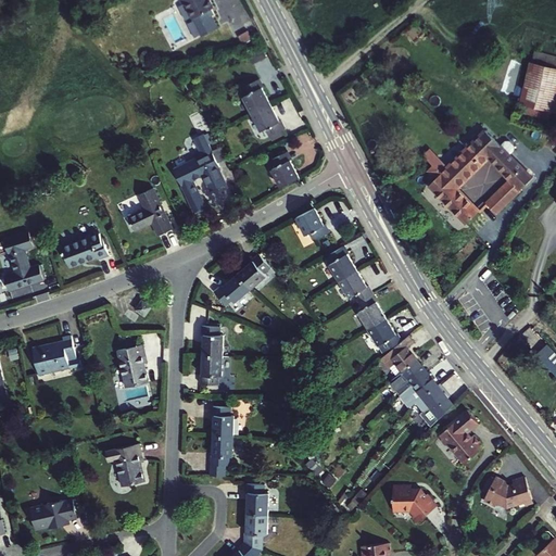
[(180,0),(181,2),(185,1),(193,19),(214,8),(209,0),(180,0)]
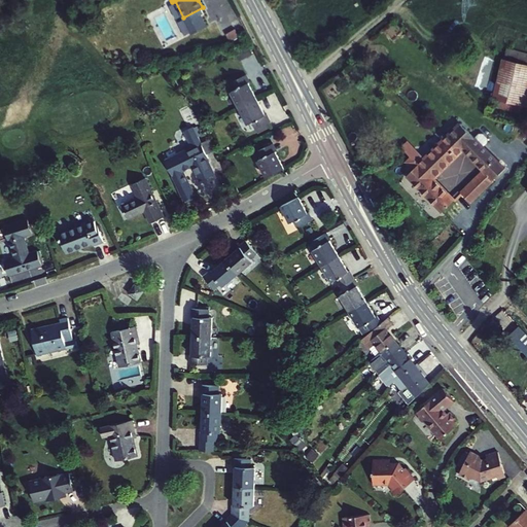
[(526,65),(502,59),(493,97),(526,104),(526,65)]
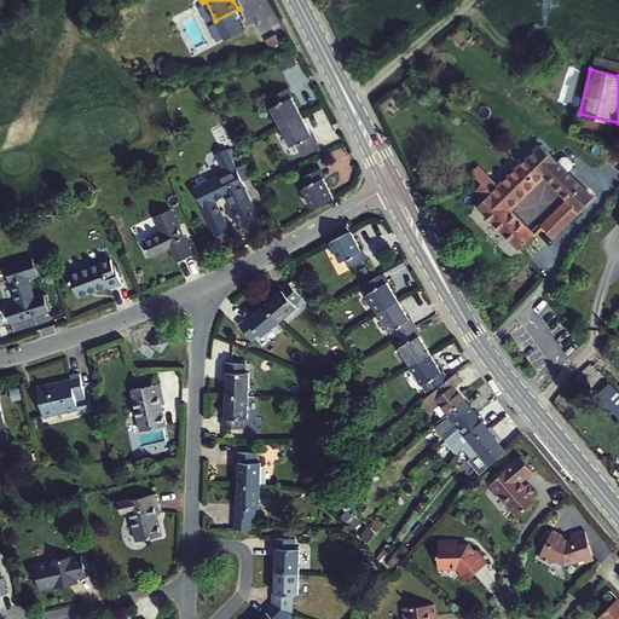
[(288,87),(271,96),(276,104),(271,106),(282,126),(301,116),(291,98),(293,97),(288,87)]
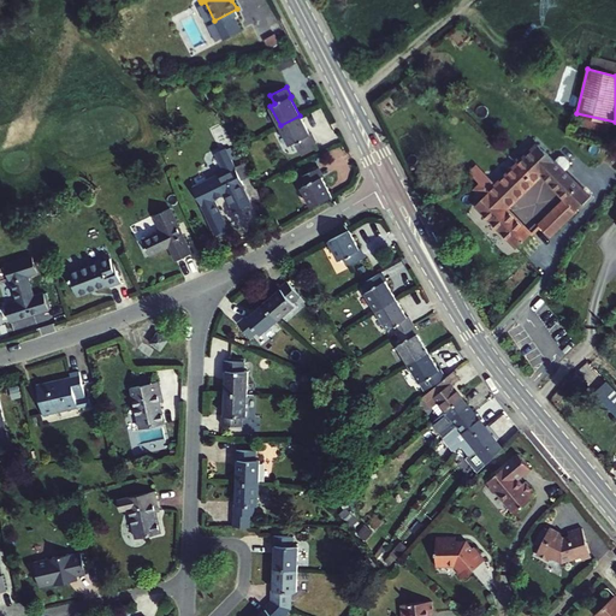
[(300,116),(280,125),(290,144),(294,142),(298,150),(317,141),(312,132),(309,134),(300,116)]
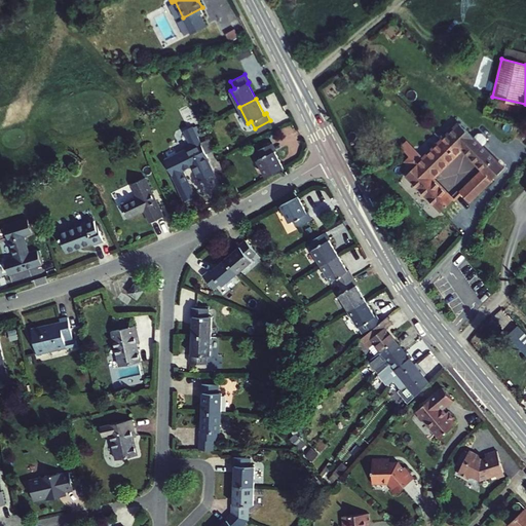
[(406,175),(442,211),(454,198),(434,178),(463,149),(483,170),(461,192),(471,201),(504,167),(458,122),(422,158),(415,151),(411,155),(418,162),(406,175)]
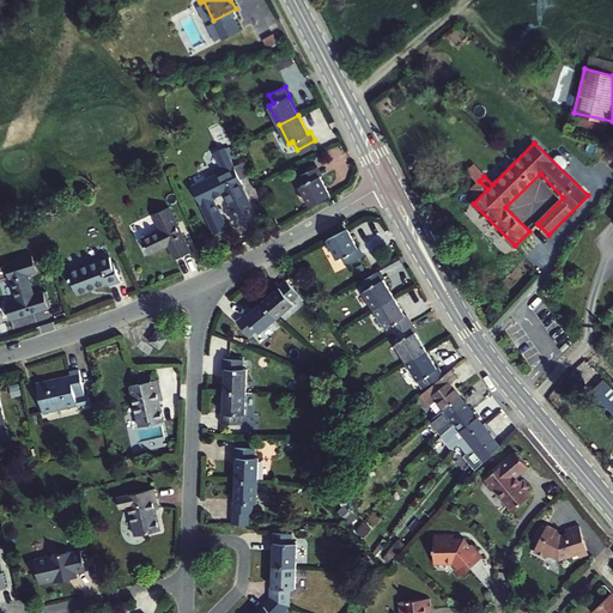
[(224,146),(214,151),(224,170),(220,171),(192,186),(204,210),(214,204),(212,199),(225,193),(234,210),(250,202),(241,184),(243,183),(224,146)]
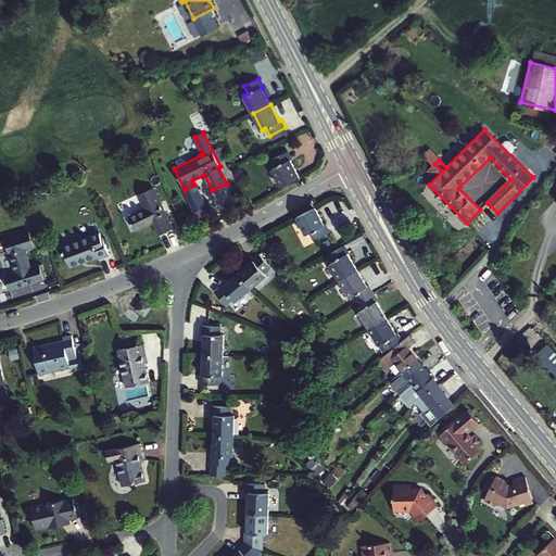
[(203,154),(194,137),(191,139),(200,155),(203,154)]
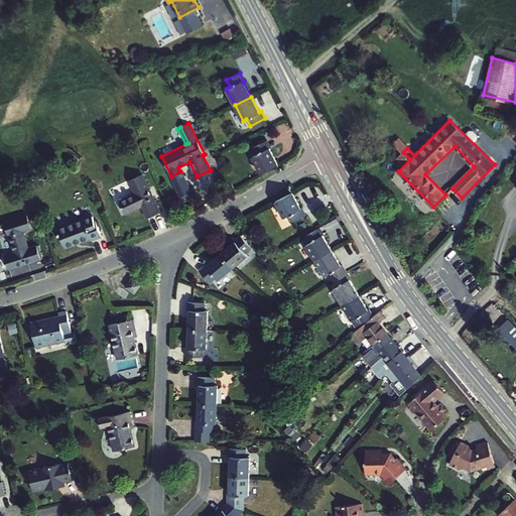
[(267,140),(253,147),(256,154),(252,156),(261,173),(278,165),(270,148),(271,148),(267,140)]
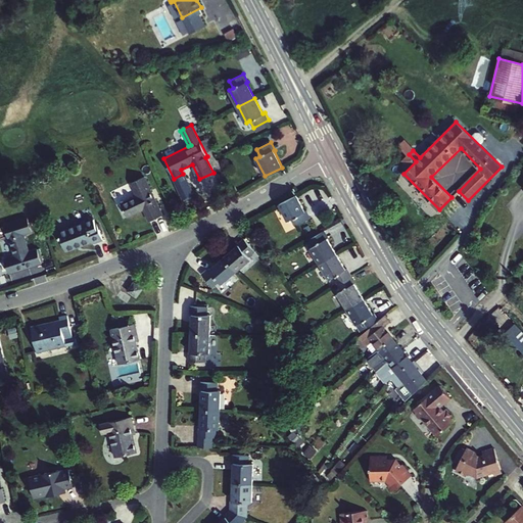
[(149,221),(162,215),(144,177),(132,183),(138,195),(121,203),(127,217),(144,208),(149,221)]
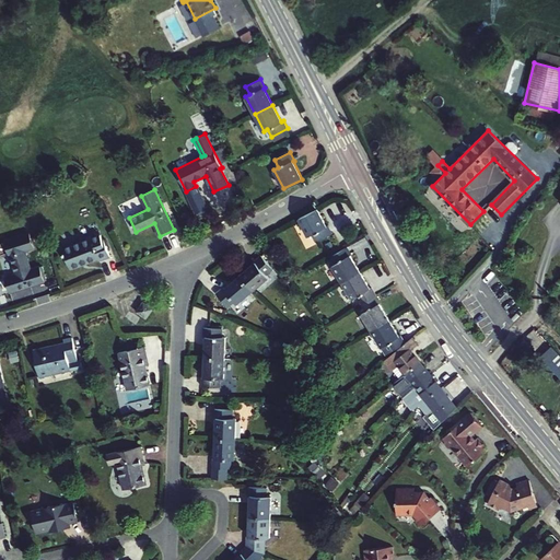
[(317,242),(319,241),(327,237),(333,234),(328,226),(327,228),(317,209),(299,219),(308,237),(314,234),(317,242)]
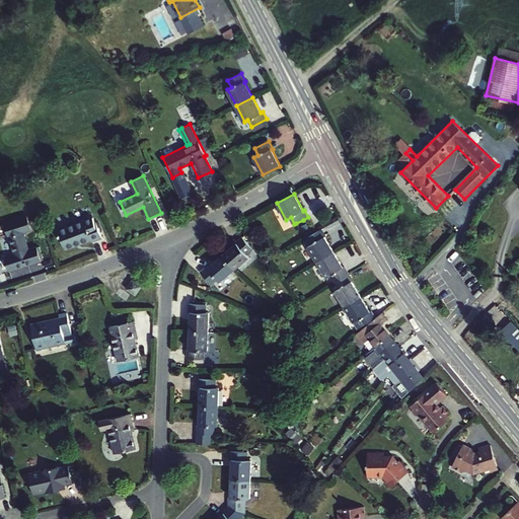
[(84,220),(58,229),(66,249),(92,239),(92,242),(102,238),(96,221),(95,222),(92,214),(83,218),(84,220)]
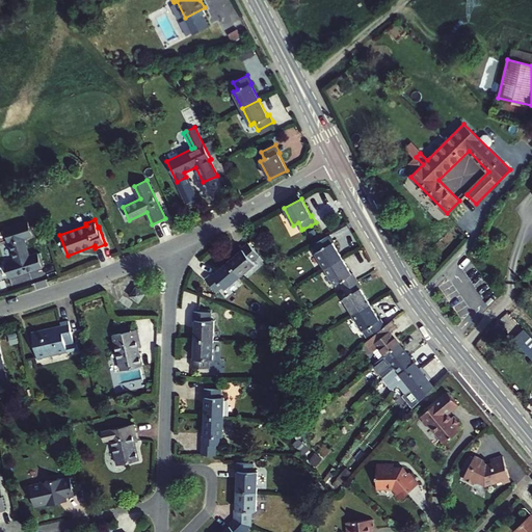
[(5,263),(9,277),(43,267),(38,254),(30,256),(25,238),(33,236),(28,221),(5,229),(9,243),(10,242),(16,260),(5,263)]
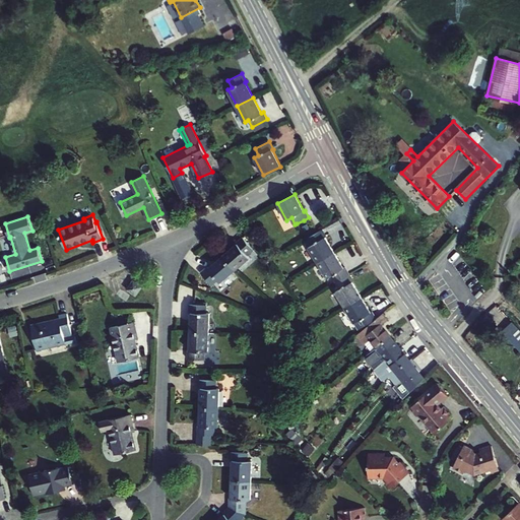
[(308,248),(317,263),(335,252),(326,237),(328,236),(323,229),(308,238),(313,245),(308,248)]
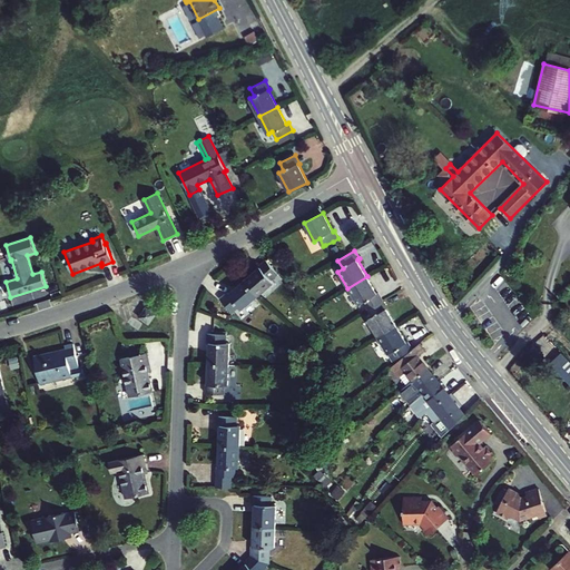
[(244,281),(257,296),(274,283),(271,279),(277,274),(266,259),(259,266),(259,267),(244,281)]
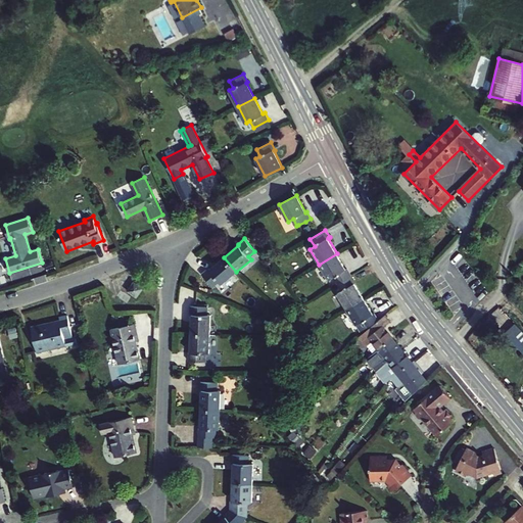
[(346,269),(337,253),(319,265),(329,280),(333,277),(337,284),(351,275),(347,268),(346,269)]
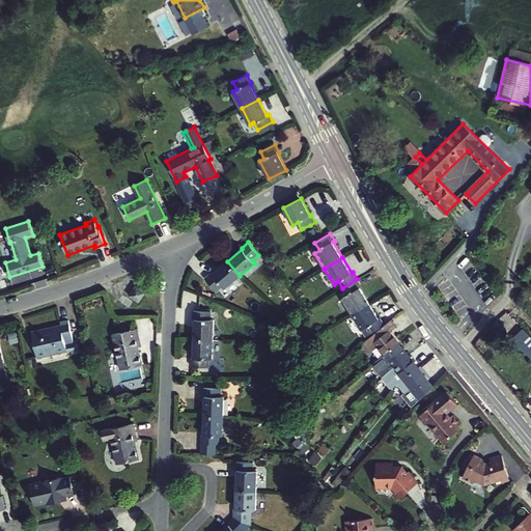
[(216,291),(222,286),(225,288),(240,276),(227,261),(213,273),(212,272),(205,278),(216,291)]
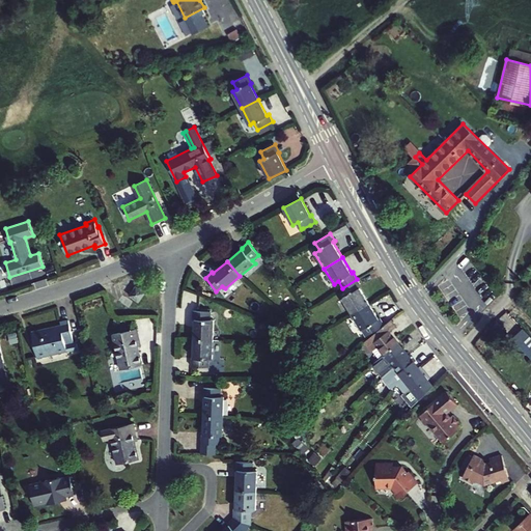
[(361,286),(357,279),(342,288),(347,296),(343,299),(353,314),(369,304),(360,287),(361,286)]
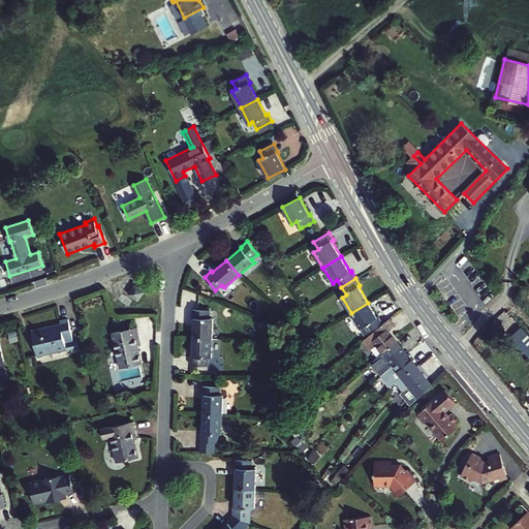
[(144,291),(135,286),(129,296),(137,301),(144,291)]
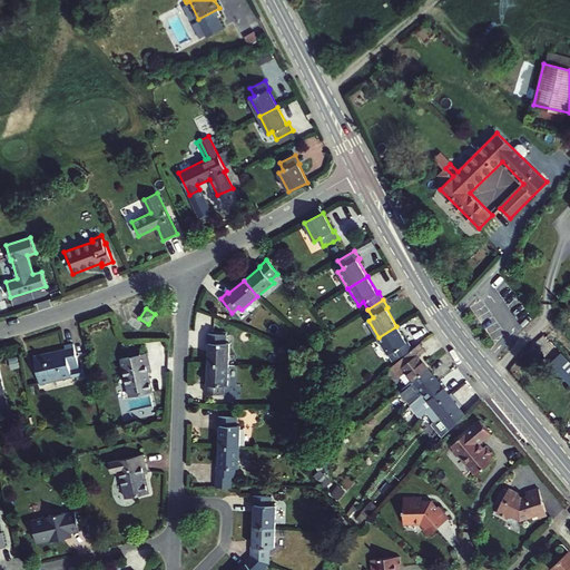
[(379,337),(393,362),(413,350),(409,342),(406,343),(396,326),(379,337)]
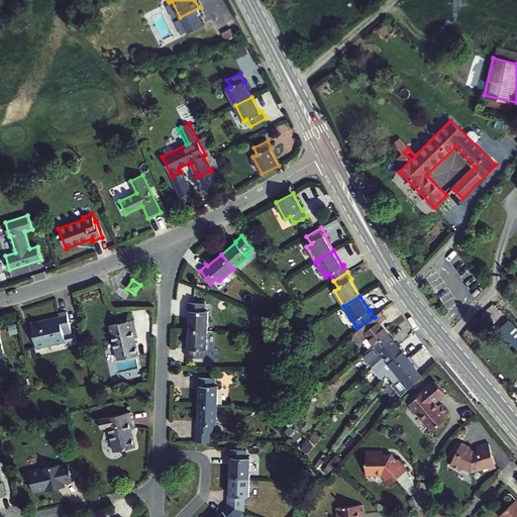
[(204,304),(188,304),(188,312),(189,312),(189,329),(208,330),(208,313),(204,313),(204,304)]
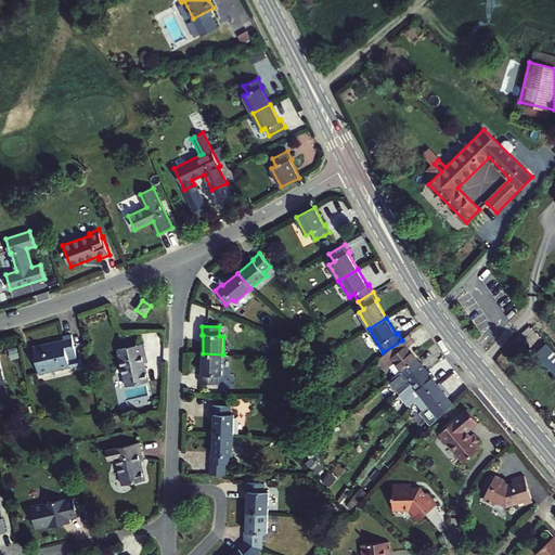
[(554,350),(537,331),(527,340),(554,369),(554,350)]
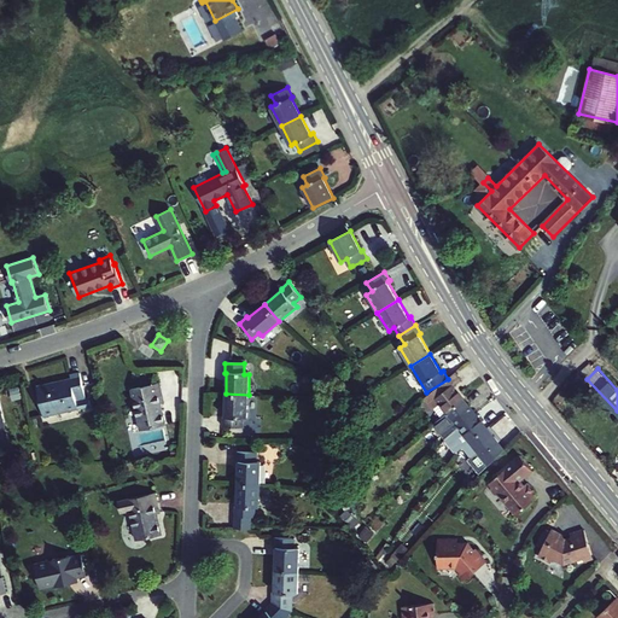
[(86,398),(80,373),(71,375),(71,379),(36,386),(44,417),(79,408),(76,401),(86,398)]
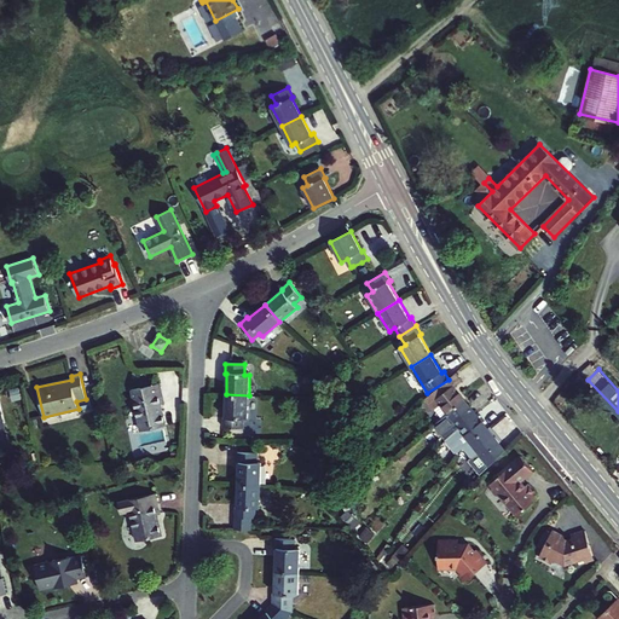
[(443,418),(466,400),(455,388),(463,382),(456,374),(449,380),(424,399),(433,410),(434,409),(443,418)]
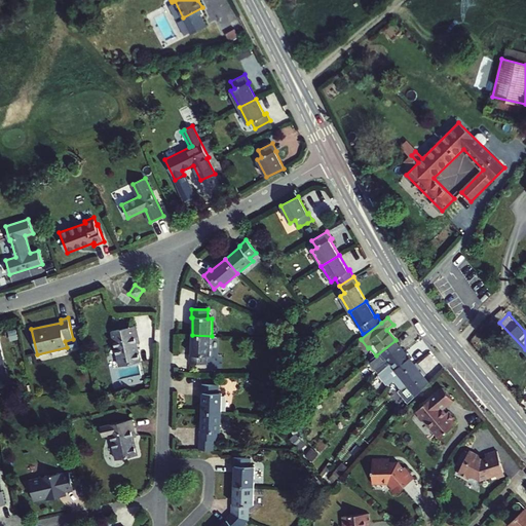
[(136,326),(112,331),(120,366),(141,361),(138,345),(140,345),(136,326)]
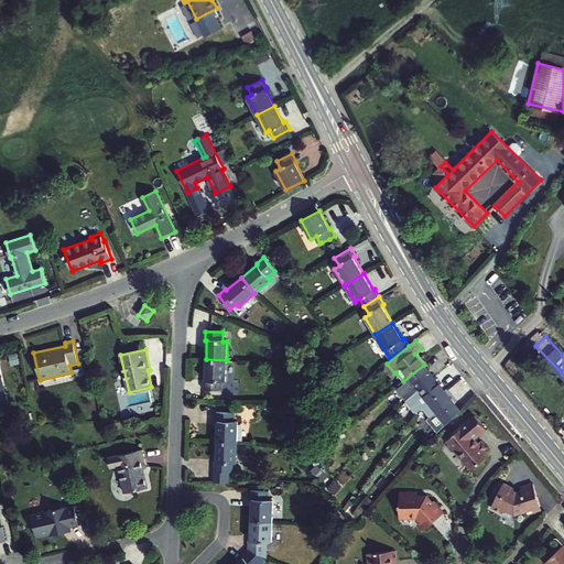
[(226,382),(227,360),(206,359),(205,381),(204,381),(204,390),(221,391),(221,382),(226,382)]
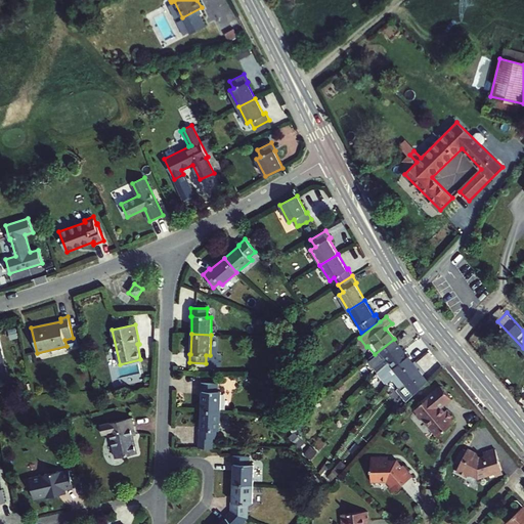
[(384,367),(403,351),(394,339),(375,354),(384,367)]
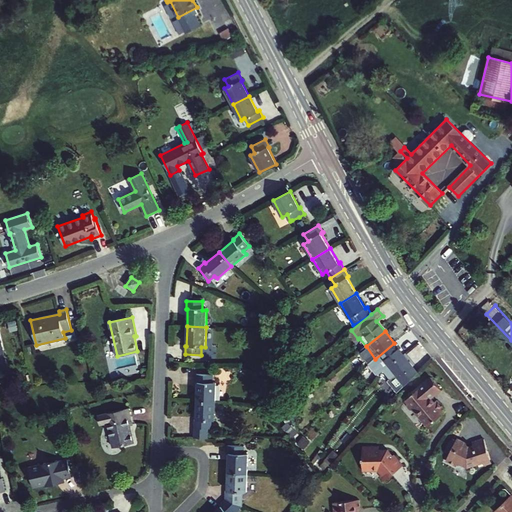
[(384,371),(404,355),(394,343),(375,359),(368,365),(377,377),(384,371)]
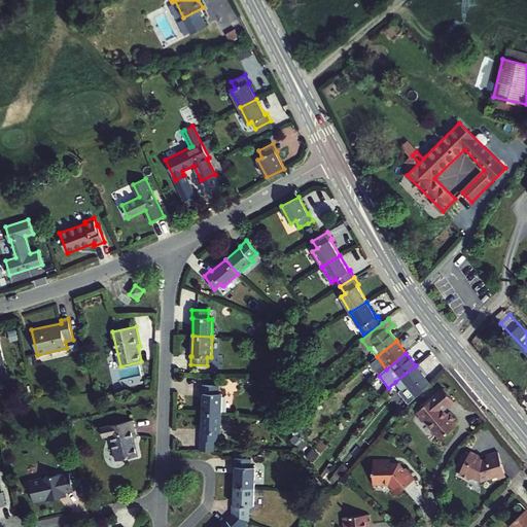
[(416,365),(395,382),(411,402),(429,384),(416,365)]
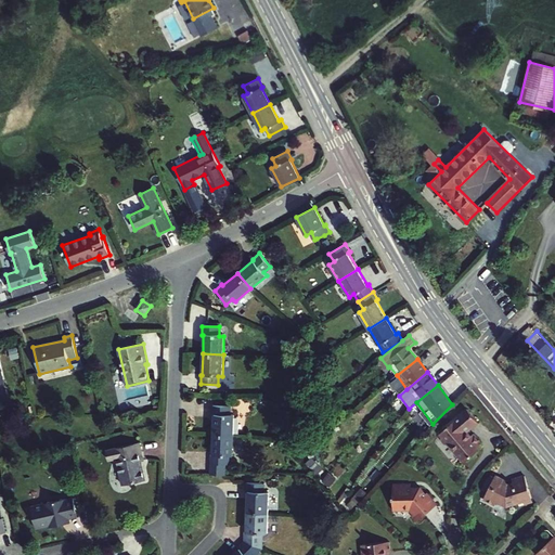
[(215,414),(214,435),(234,436),(234,414),(230,414),(230,407),(213,407),(211,412),(211,414),(215,414)]
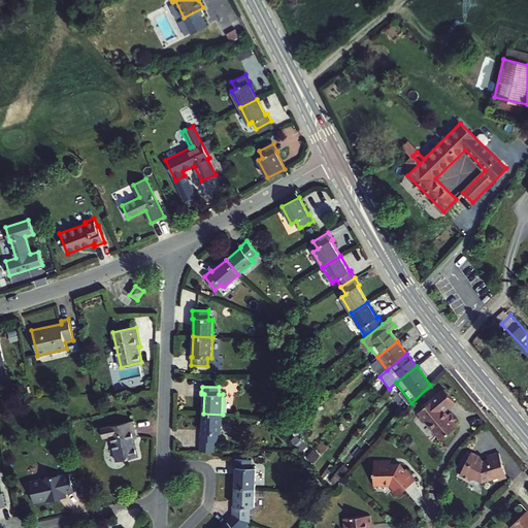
[(424,407),(417,414),(419,417),(419,421),(422,424),(426,424),(439,440),(453,430),(450,427),(453,425),(455,423),(448,415),(446,416),(442,411),(454,402),(442,390),(423,407),(424,407)]
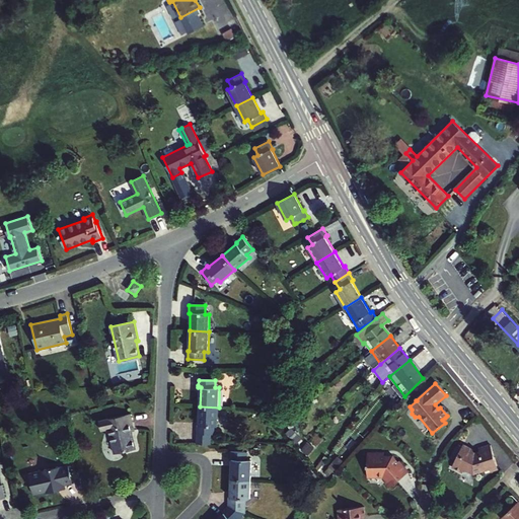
[(211,427),(215,427),(218,427),(219,408),(200,406),(199,426),(198,426),(197,444),(210,444),(211,434),(211,427)]
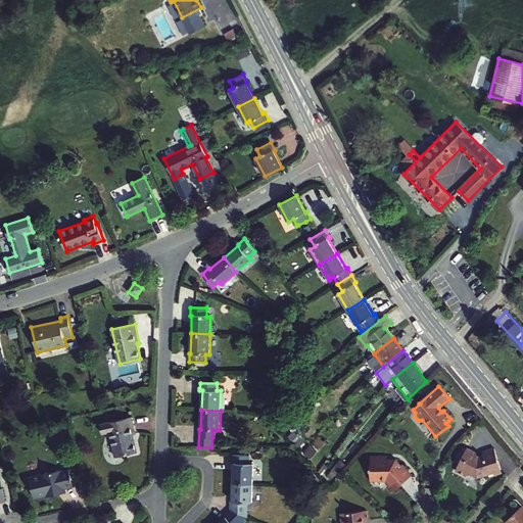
[(132,417),(100,425),(102,434),(109,432),(115,458),(137,453),(133,435),(135,434),(132,417)]
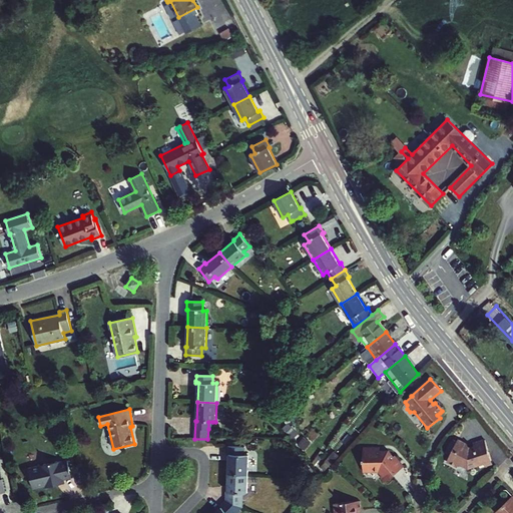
[(486,469),(491,464),(486,443),(474,445),(475,449),(469,451),(466,449),(468,446),(458,441),(456,445),(454,443),(447,455),(450,457),(447,463),(457,468),(460,464),(469,469),(478,467),(479,471),(486,469)]
